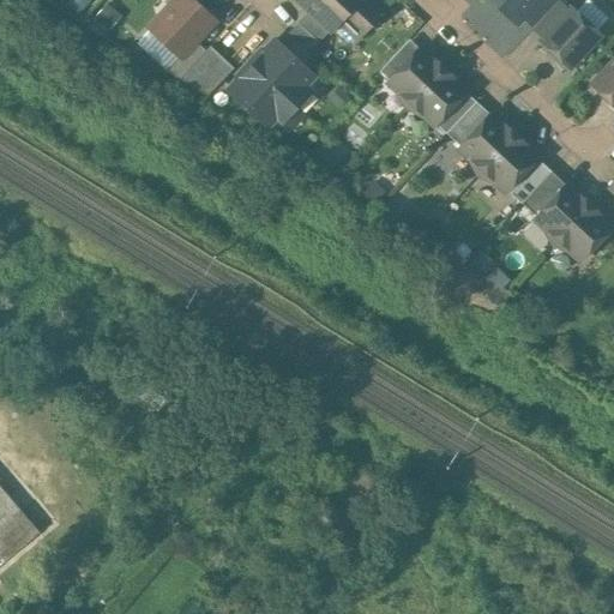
[(192,0),(176,0),(150,29),(179,56),(180,56),(196,41),(214,20),(192,0)]
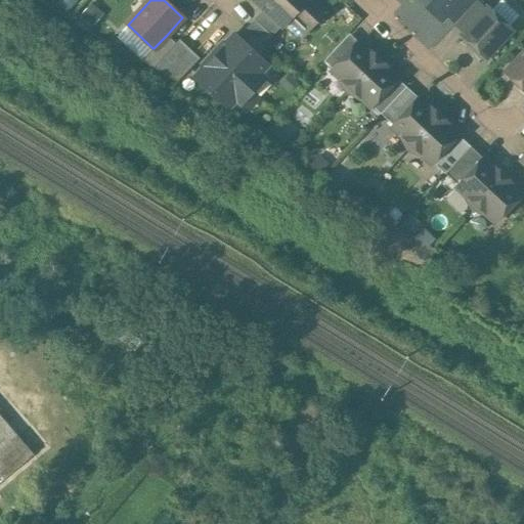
[(328,9),(317,0),(255,0),(284,26),(285,25),(284,25),(297,10),(312,26),(325,10),(326,10),(328,9)]
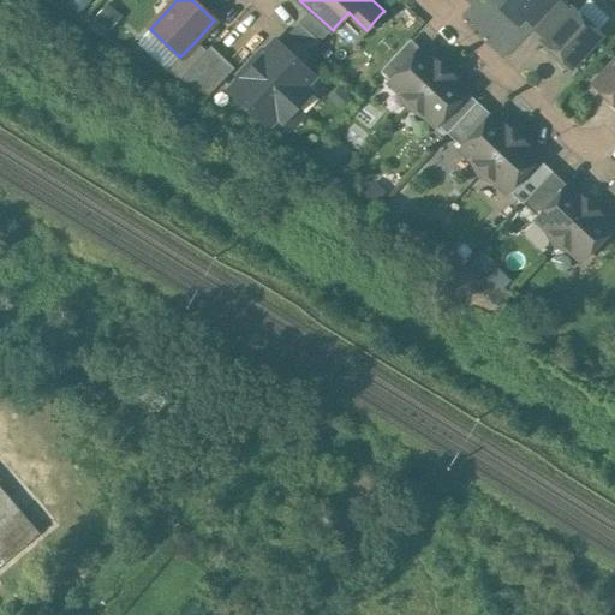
[(539,0),(493,0),(519,24),(539,0)]
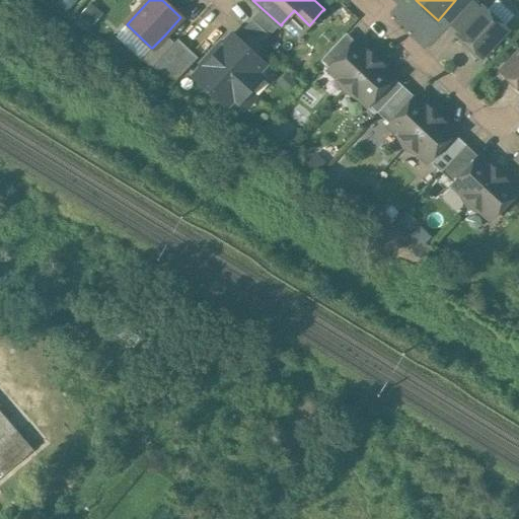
[(498,0),(495,0),(486,10),(504,27),(515,15),(498,0)]
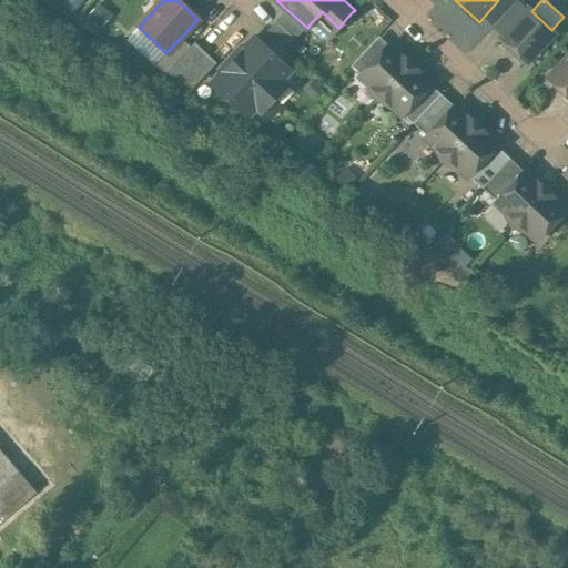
[(517,1),(493,27),(503,36),(527,10),(517,1)]
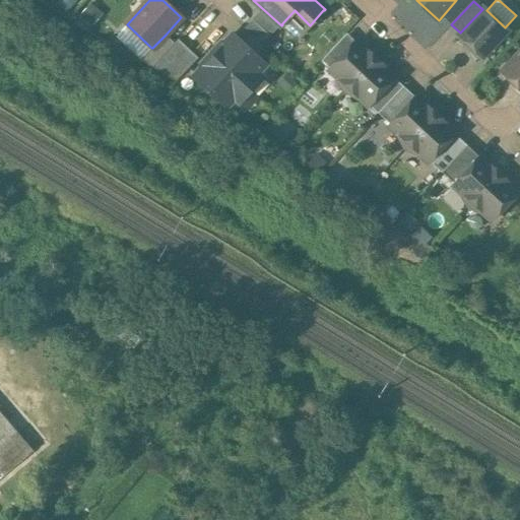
[(460,33),(458,35),(482,57),(508,30),(505,27),(486,10),(483,7),(482,9),(460,33)]
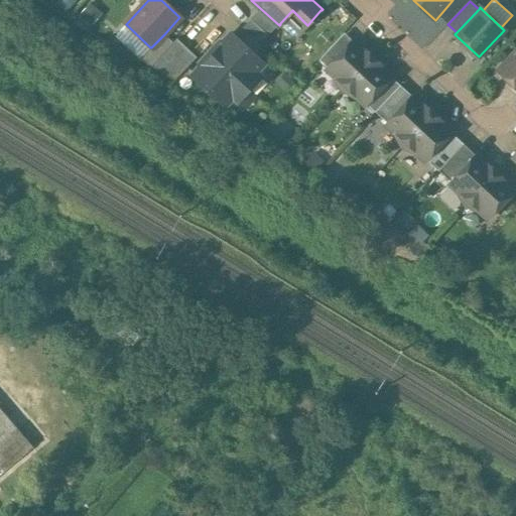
[(259,10),(243,28),(260,44),(276,27),(259,10)]
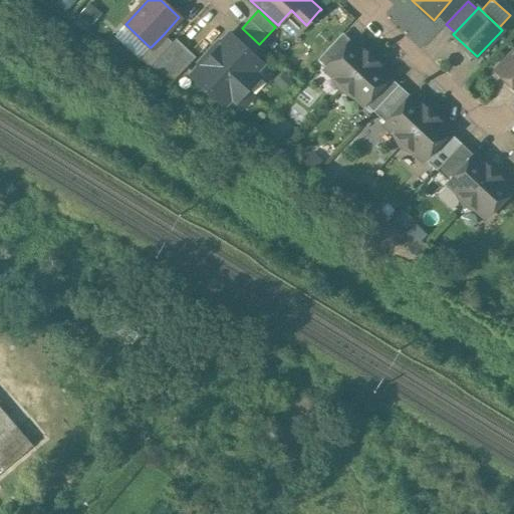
[(164,34),(151,47),(150,47),(139,59),(151,66),(173,43),(173,42),(164,34)]
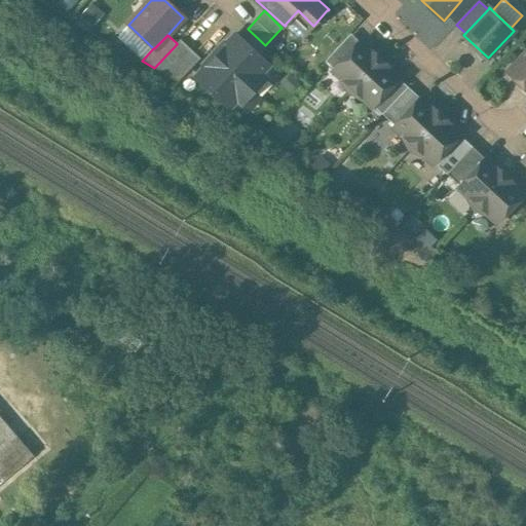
[(268,66),(235,35),(216,57),(254,91),(265,78),(261,74),(268,66)]
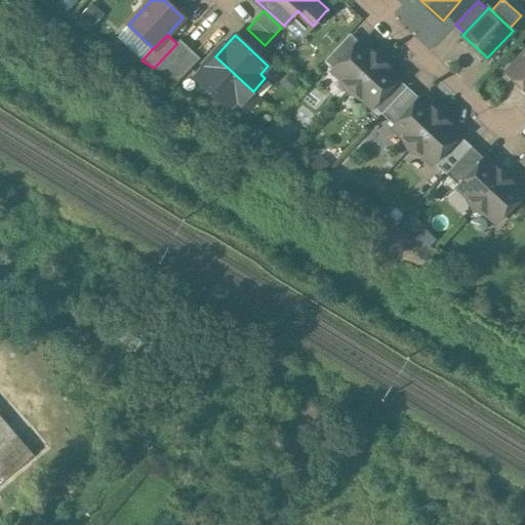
[(200,58),(179,39),(176,43),(176,44),(154,68),(177,82),(200,58)]
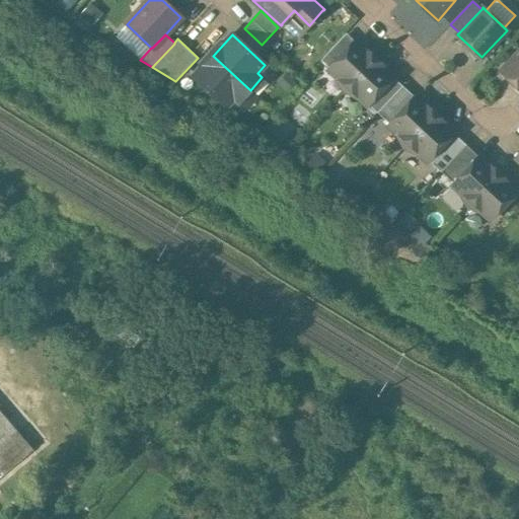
[(329,68),(327,71),(347,88),(376,58),(357,40),(338,60),(329,68)]
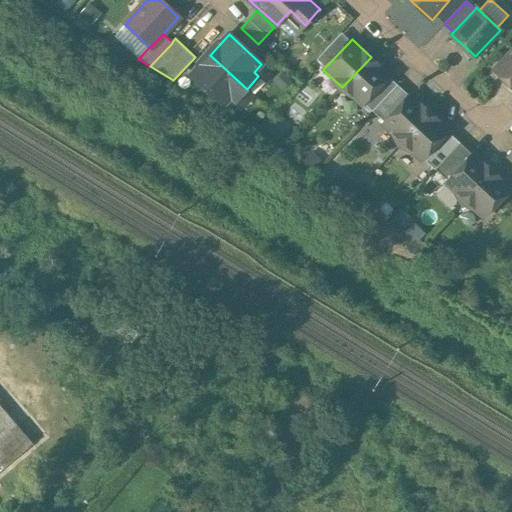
[(325,51),(317,59),(325,67),(333,59),(325,51)]
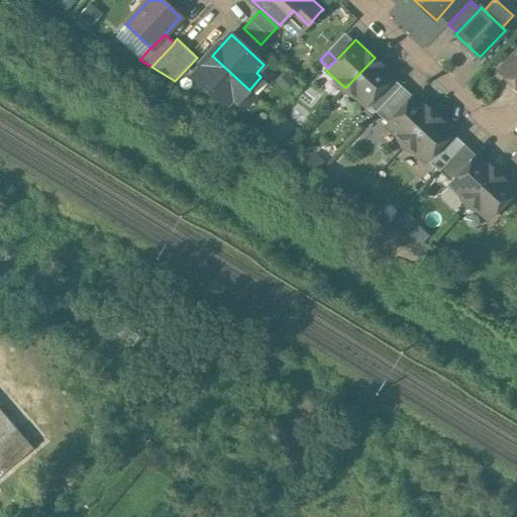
[(516,52),(499,71),(516,87),(516,52)]
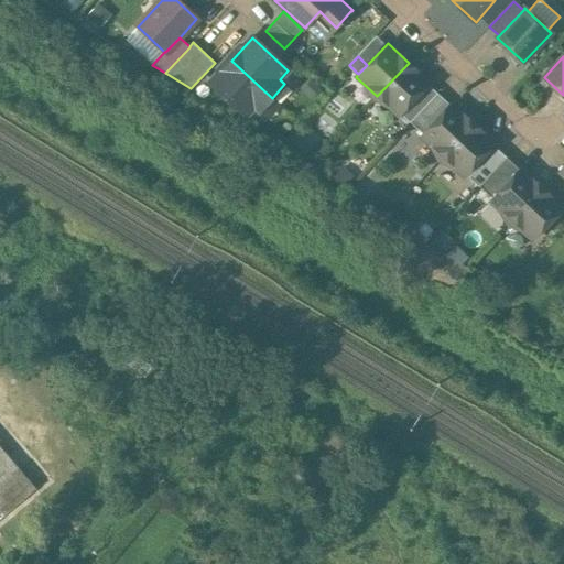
[(231,61),(210,83),(246,116),(255,107),(259,111),(272,98),(231,61)]
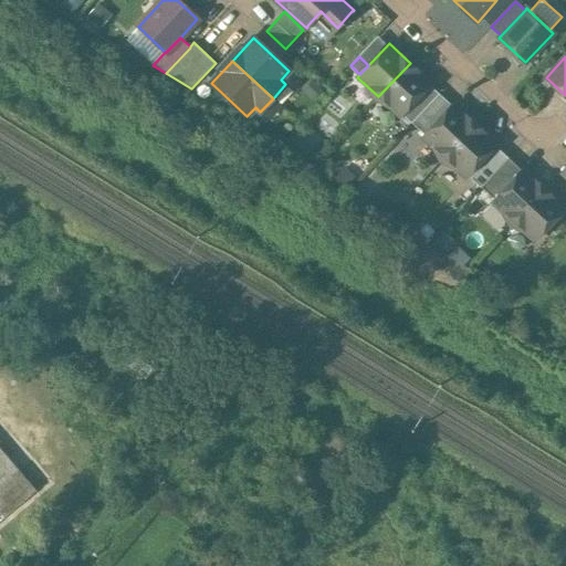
[(410,63),(378,96),(399,116),(401,114),(410,104),(431,82),(410,63)]
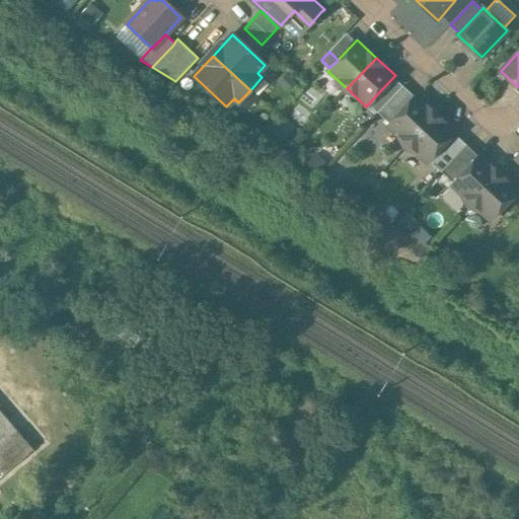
[(385,103),(377,113),(390,125),(415,97),(402,86),(385,103)]
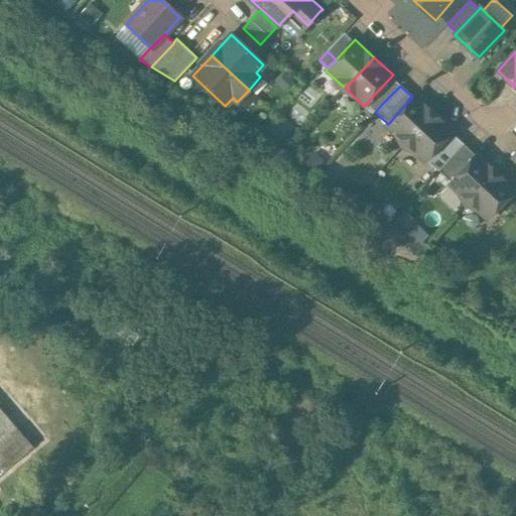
[(383,103),(374,95),(366,104),(375,112),(383,103)]
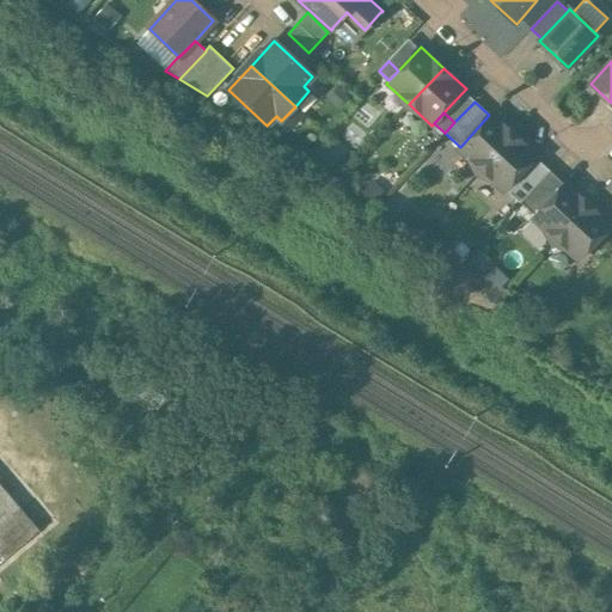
[(460,147),(458,150),(479,170),(514,134),(491,112),(460,147)]
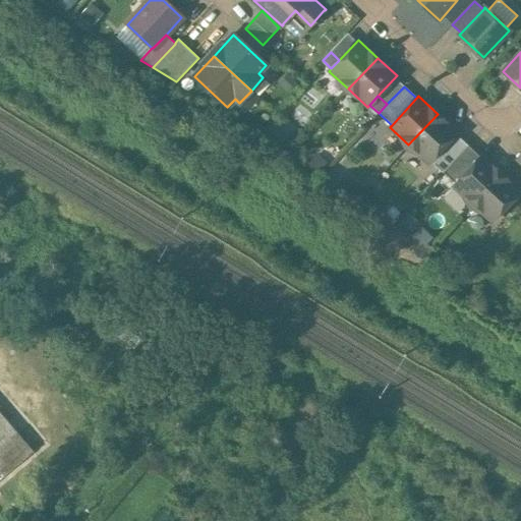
[(438,114),(408,145),(428,163),(457,131),(438,114)]
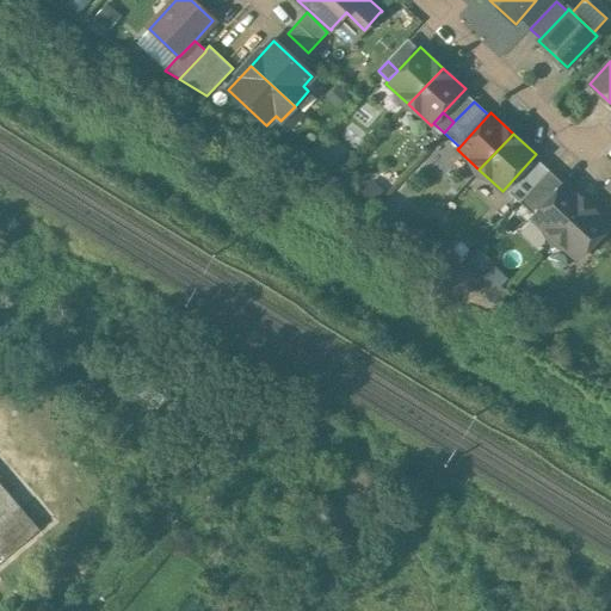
[(549,171),(519,202),(534,216),(563,184),(549,171)]
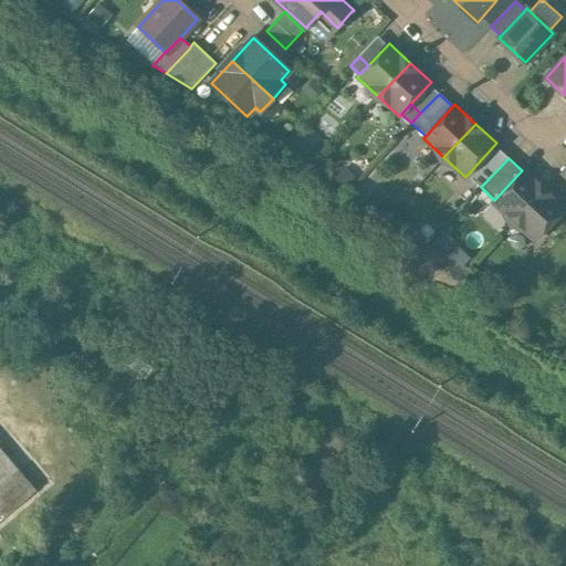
[(494,200),(492,202),(513,222),(545,188),(524,168),(522,170),(494,200)]
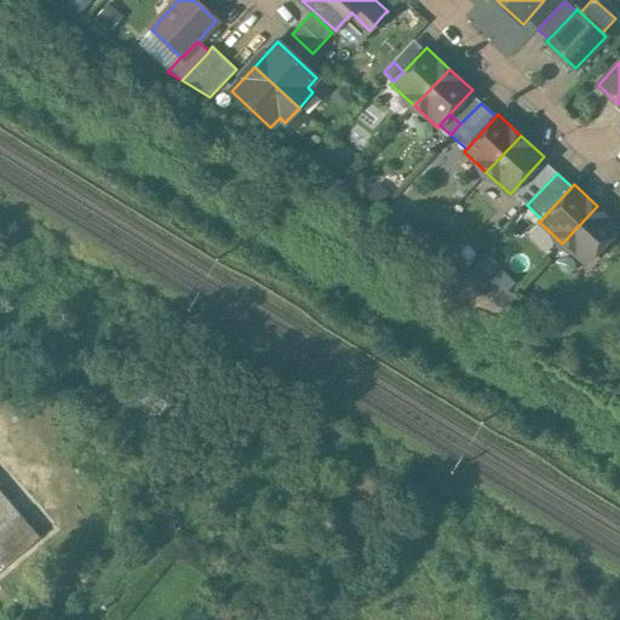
[(597,206),(562,244),(585,264),(619,228),(597,206)]
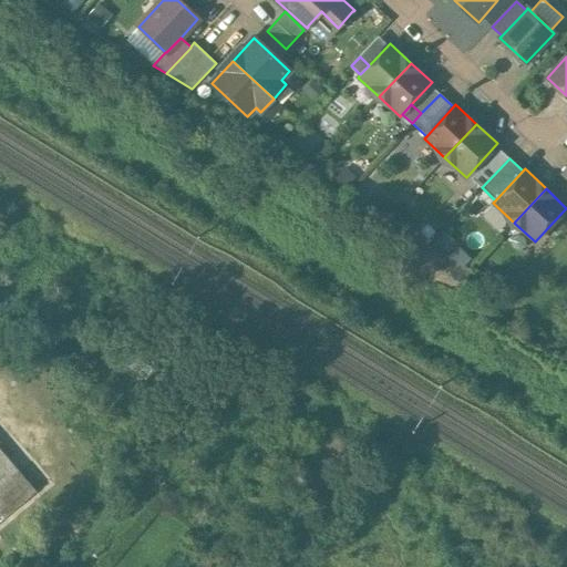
[(456,244),(437,269),(453,280),(471,254),(456,244)]
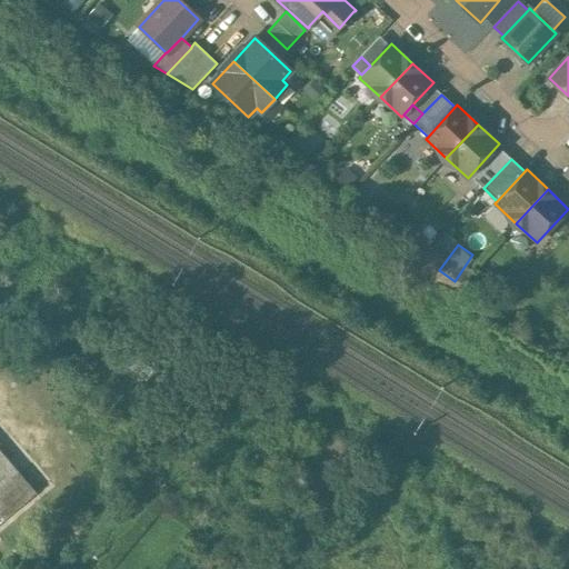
[(0,490),(20,475),(0,450),(0,490)]
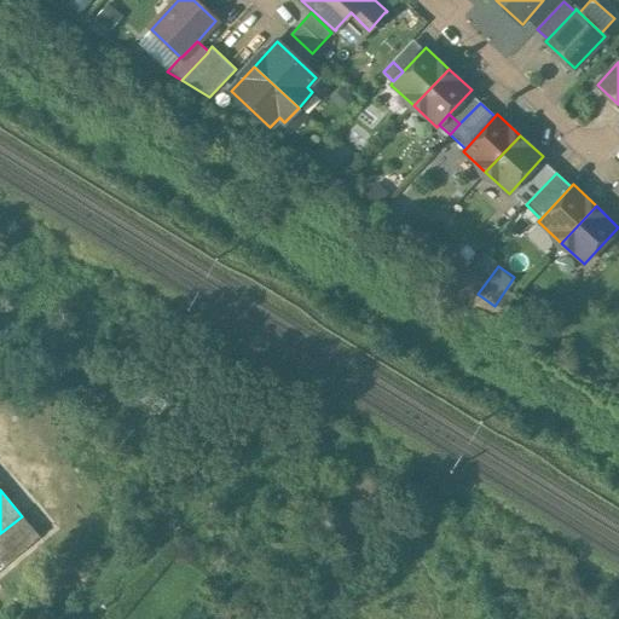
[(0,533),(0,568),(39,536),(22,516),(0,533)]
